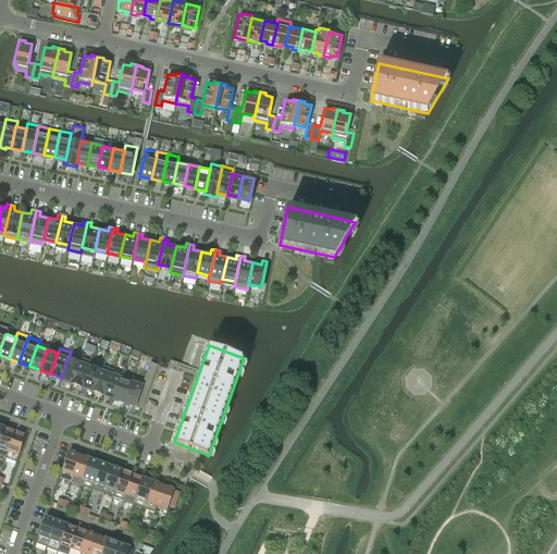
[(78,360),(71,381),(75,383),(82,385),(90,359),(85,357),(81,356),(78,360)]
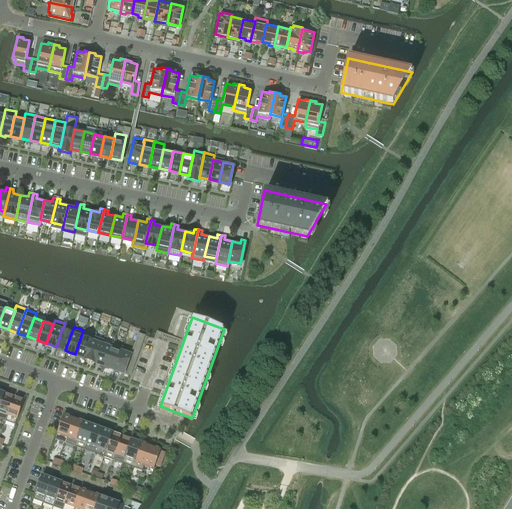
[(62,328),(56,347),(60,348),(65,350),(72,331),(66,329),(63,328),(62,328)]
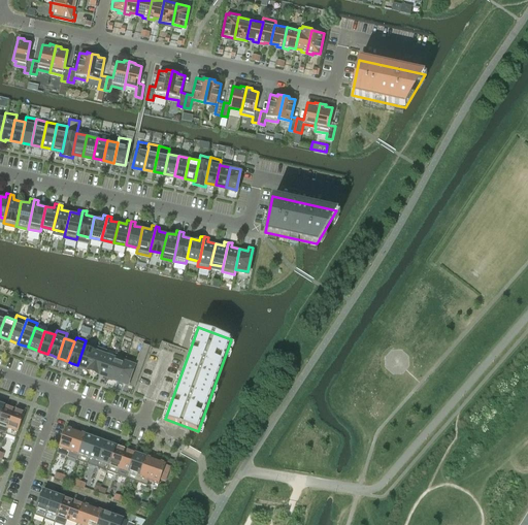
[(86,340),(77,365),(81,366),(87,368),(96,343),(91,342),(86,340)]
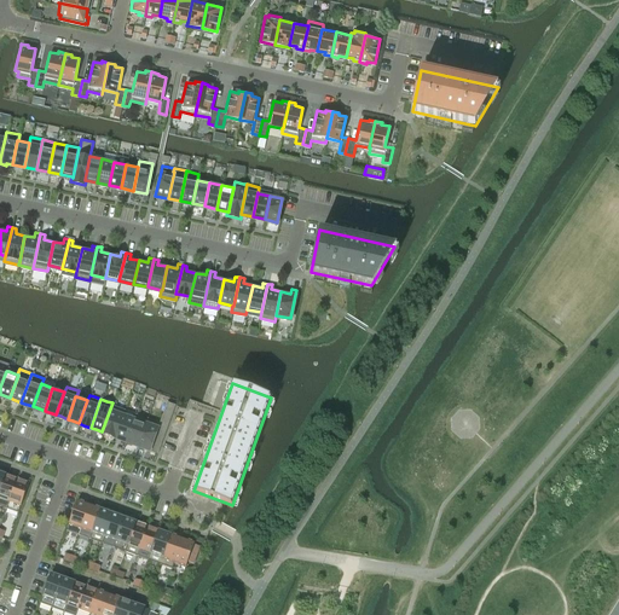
[(151,444),(149,448),(151,450),(157,451),(157,452),(174,405),(175,402),(167,400),(166,399),(156,425),(157,425),(157,427),(156,430),(154,435),(152,440),(151,444)]
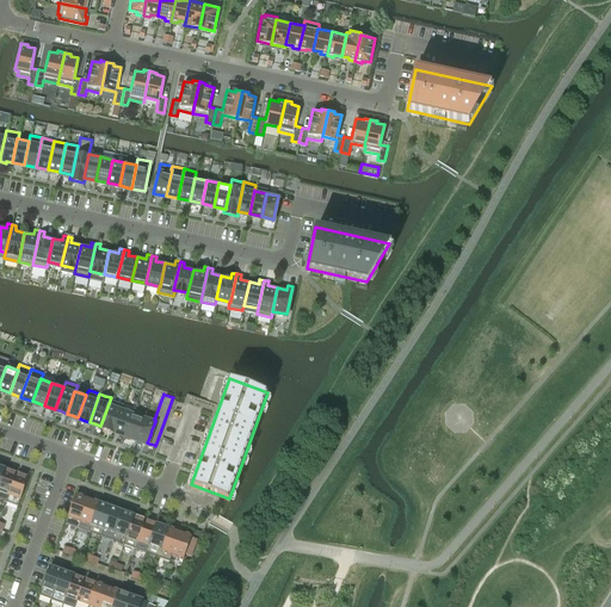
[(111,397),(100,426),(106,428),(112,431),(121,408),(123,402),(117,400),(111,397)]
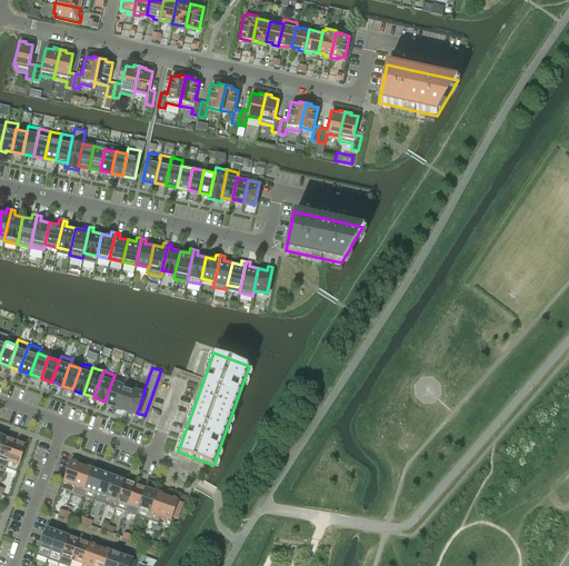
[(122,384),(116,405),(121,407),(126,408),(133,388),(136,383),(131,381),(125,378),(122,384)]
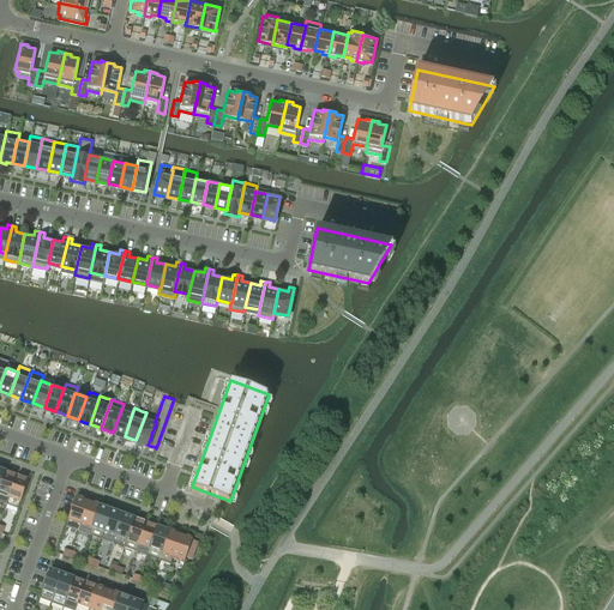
[(121,410),(113,433),(119,434),(125,436),(132,414),(127,412),(121,410)]
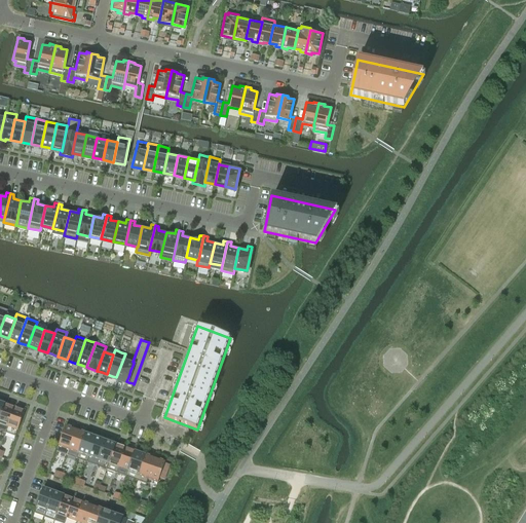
[(123,359),(116,377),(122,380),(126,381),(128,377),(129,374),(130,370),(133,366),(134,363),(134,362),(133,362),(129,361),(123,359)]
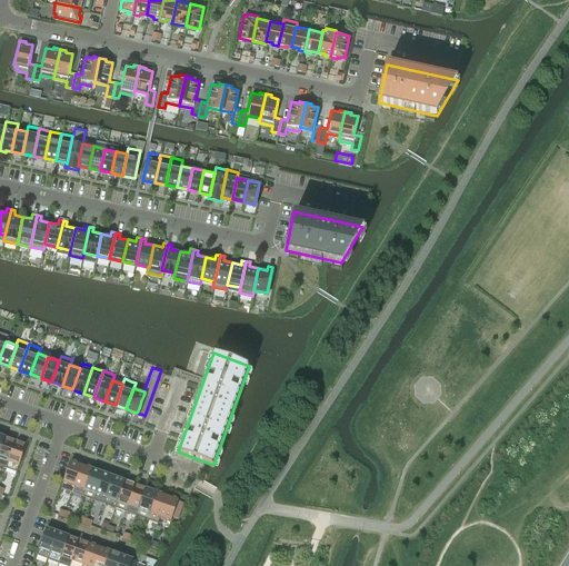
[(0,463),(6,465),(16,438),(5,434),(0,446),(0,463)]
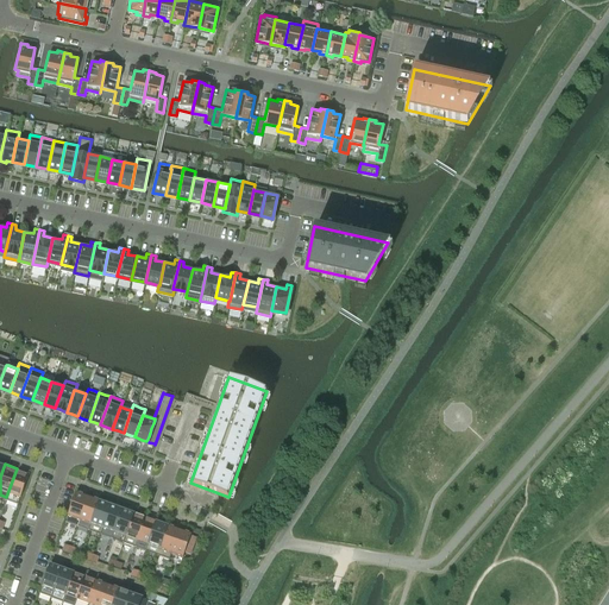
[(17,468),(6,497),(6,498),(8,491),(20,495),(29,473),(17,468)]
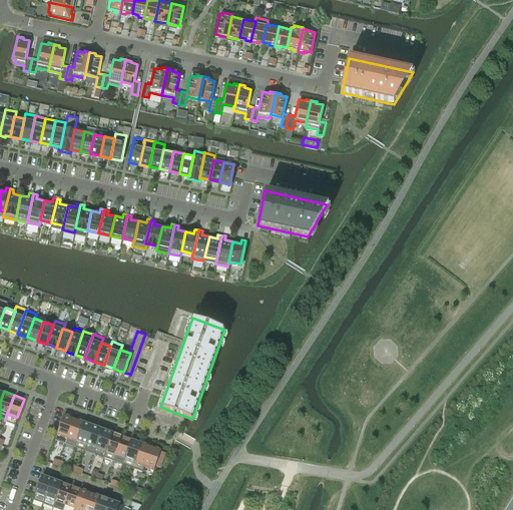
[(67,436),(74,417),(64,413),(57,432),(67,436)]
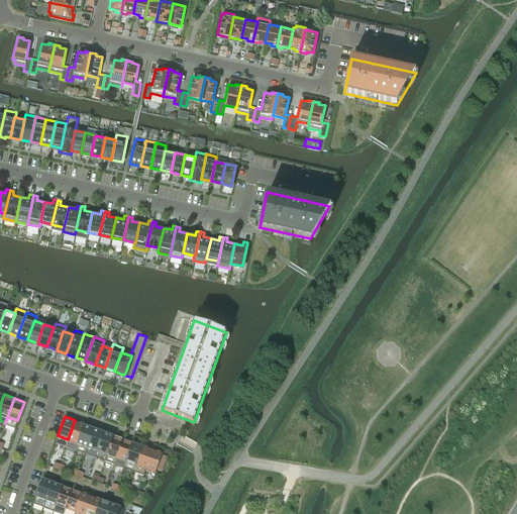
[(75,448),(84,423),(75,420),(68,439),(77,442),(75,448)]
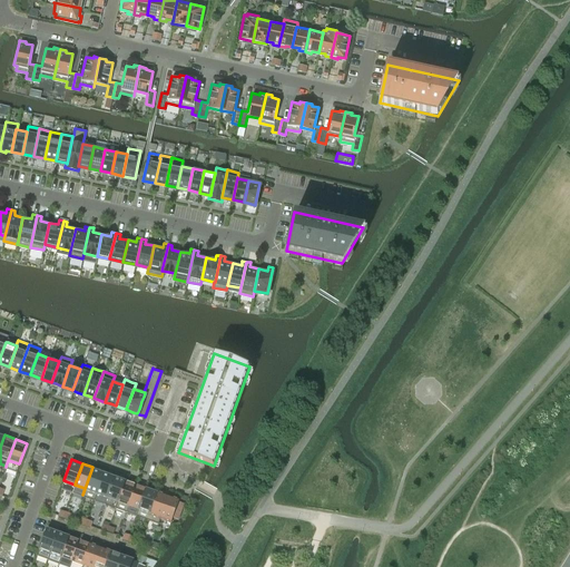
[(94,498),(104,471),(92,467),(82,495),(94,498)]
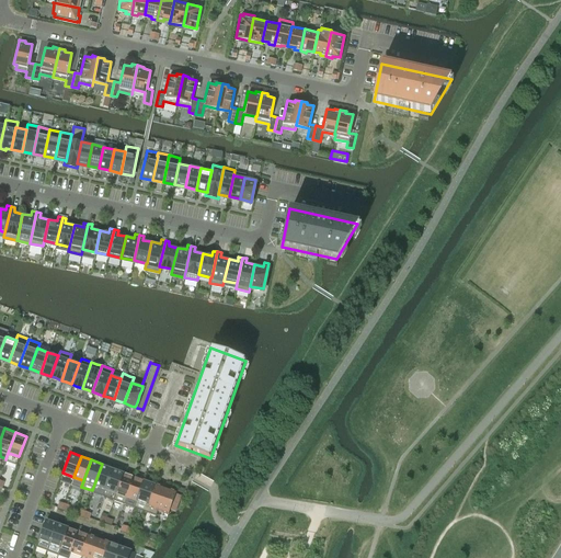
[(103,494),(112,467),(102,464),(92,490),(94,485),(104,488),(102,494),(103,494)]
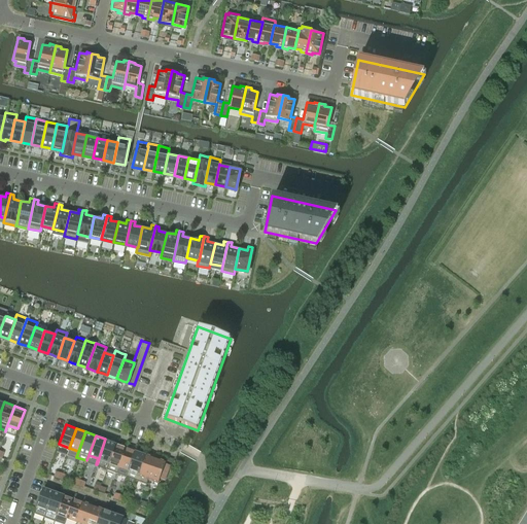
[(105,439),(97,464),(106,467),(115,443),(105,439)]
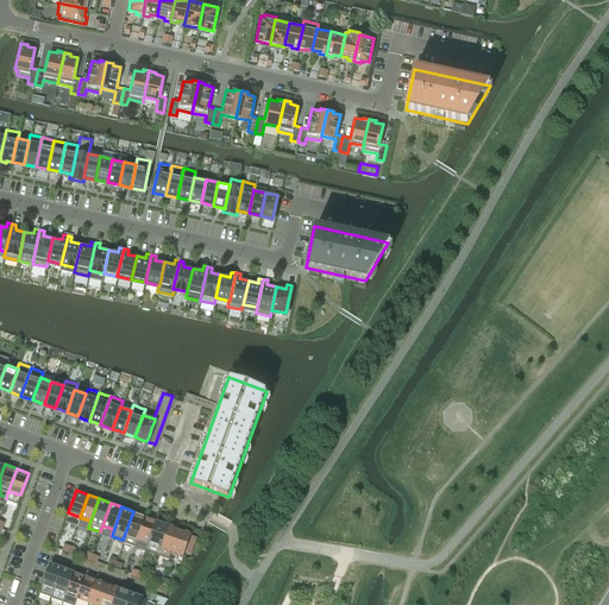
[(135,544),(145,515),(133,511),(123,540),(135,544)]
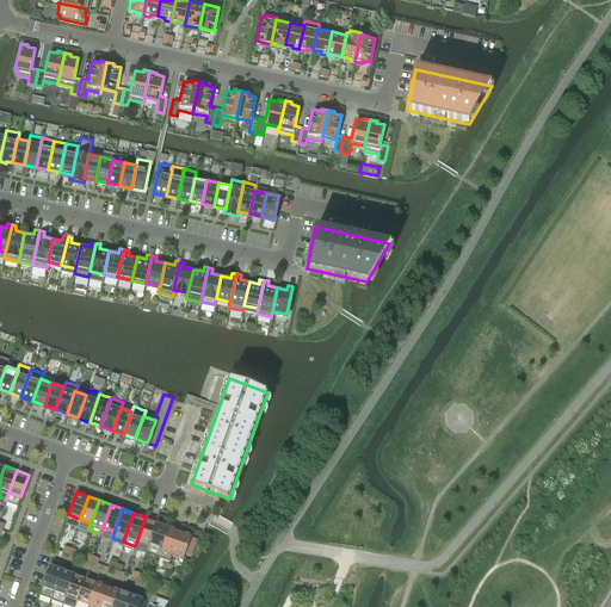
[(135,546),(146,550),(156,521),(146,516),(135,546)]
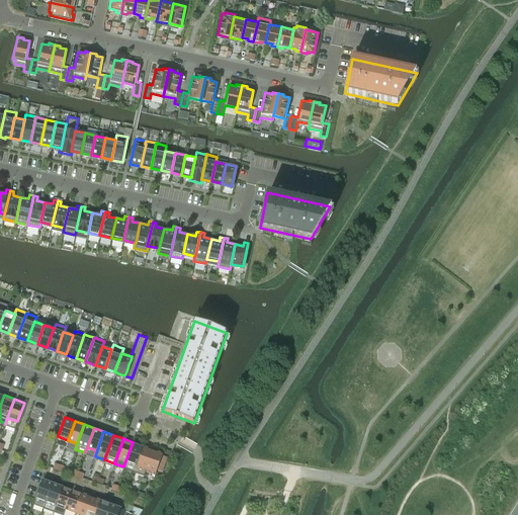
[(134,470),(143,445),(133,442),(123,466),(134,470)]
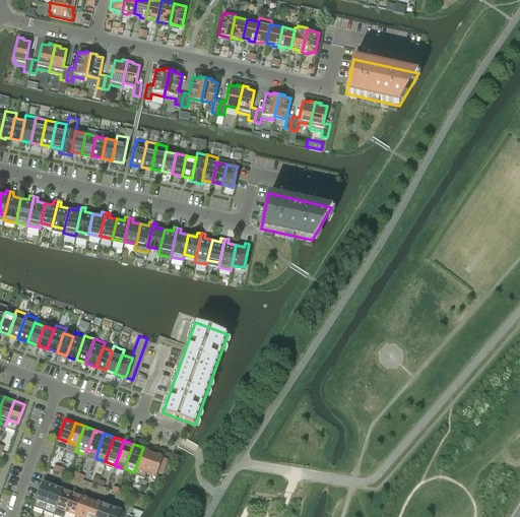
[(143,475),(152,451),(143,447),(134,472),(143,475)]
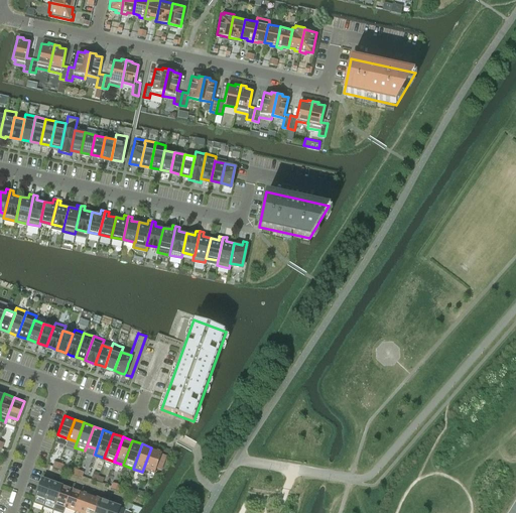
[(151,447),(142,472),(143,472),(145,467),(154,470),(156,466),(161,468),(166,454),(161,452),(161,451),(151,447)]
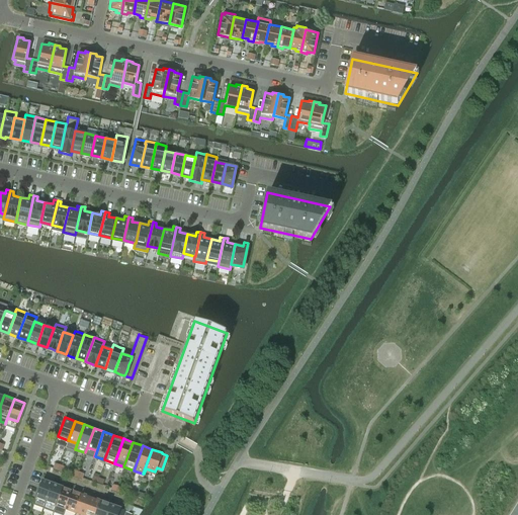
[(34,501),(33,503),(42,506),(44,507),(53,482),(42,478),(35,496),(35,497),(34,501)]
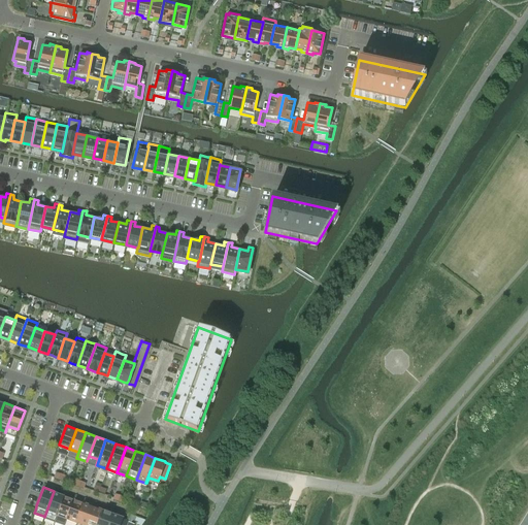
[(54,491),(44,517),(54,520),(63,494),(54,491)]
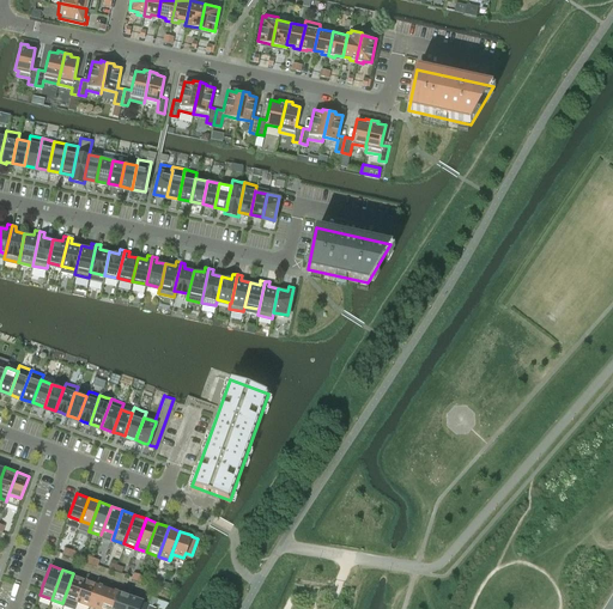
[(73,573),(62,603),(64,603),(74,607),(77,601),(85,578),(73,573)]
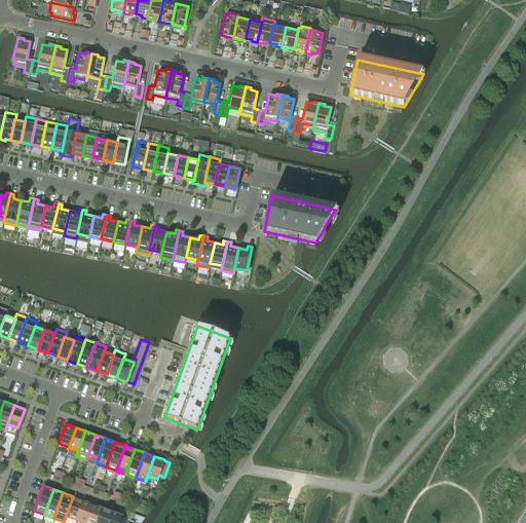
[(73,496),(66,516),(76,519),(82,499),(73,496)]
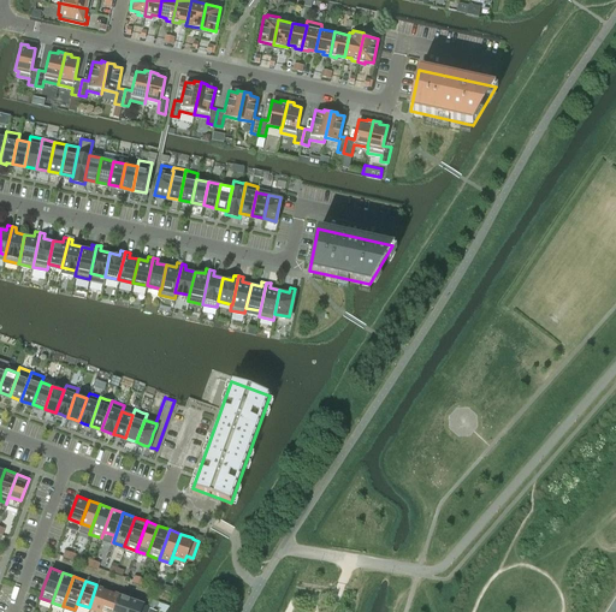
[(96,584),(89,607),(100,611),(108,589),(96,584)]
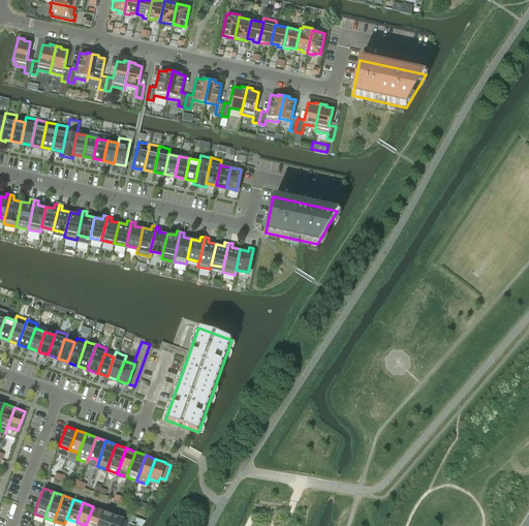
[(93,506),(86,525),(96,525),(103,509),(93,506)]
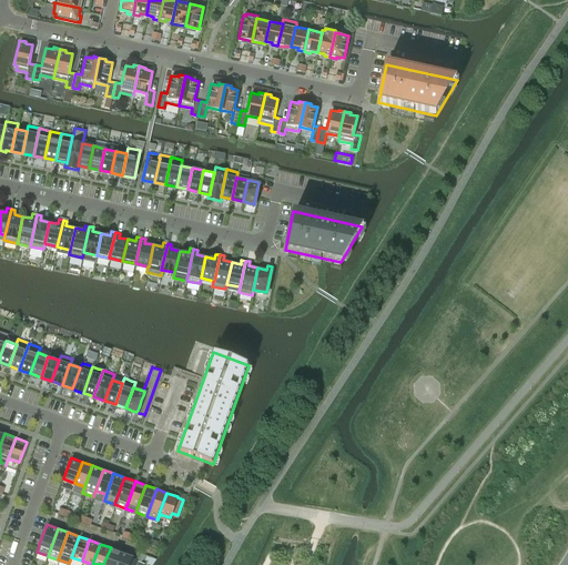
[(111,547),(103,564),(115,564),(121,552),(111,547)]
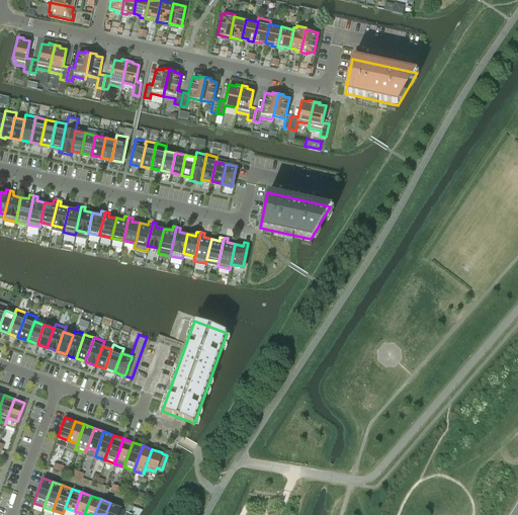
[(110,503),(105,514),(130,514),(132,512),(125,509),(120,508),(120,507),(110,503)]
